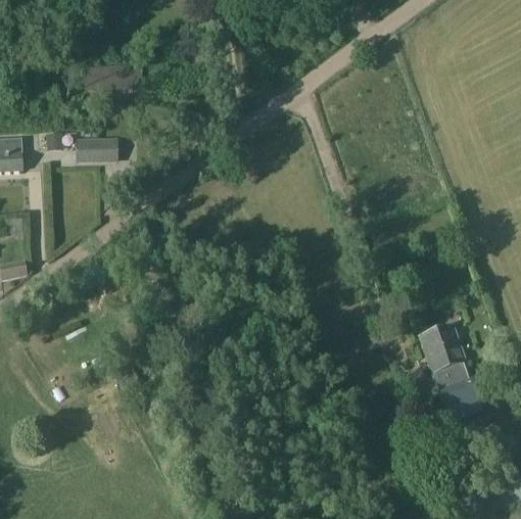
[(85,65),(86,90),(132,89),(130,64),(85,65)]
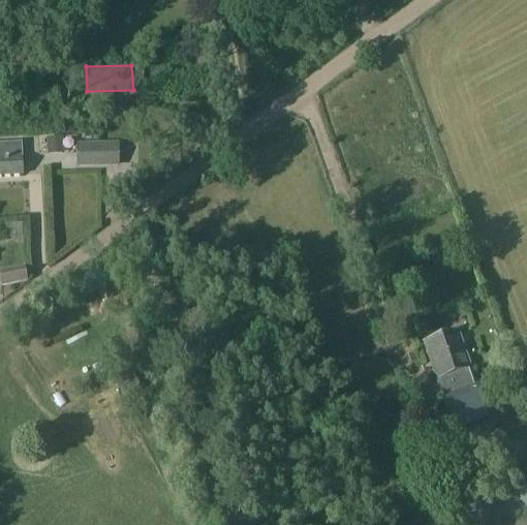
[(64,135),(48,135),(49,152),(65,151),(64,135)]
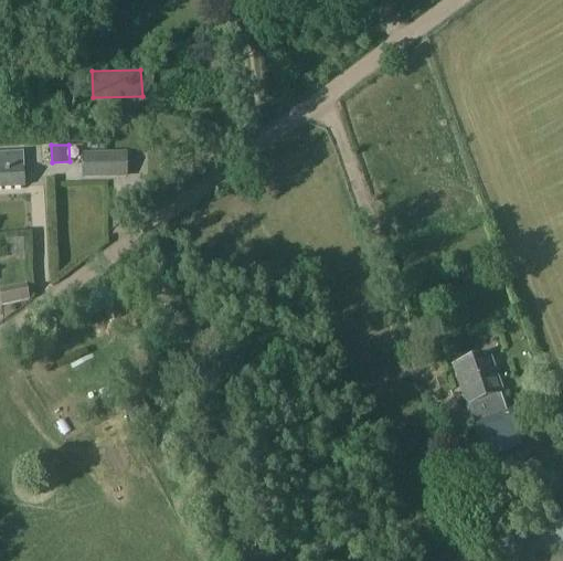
[(83,169),(121,170),(121,150),(83,149),(83,169)]
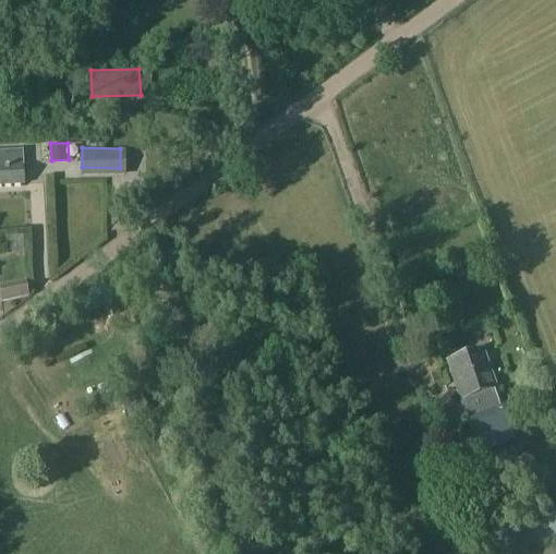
[(0,148),(0,182),(25,181),(24,148),(0,148)]
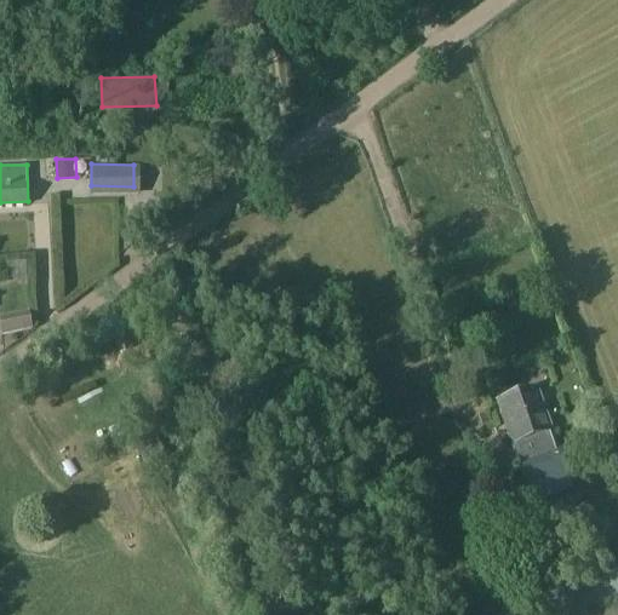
[(0,314),(0,317),(4,329),(32,322),(28,306),(0,314)]
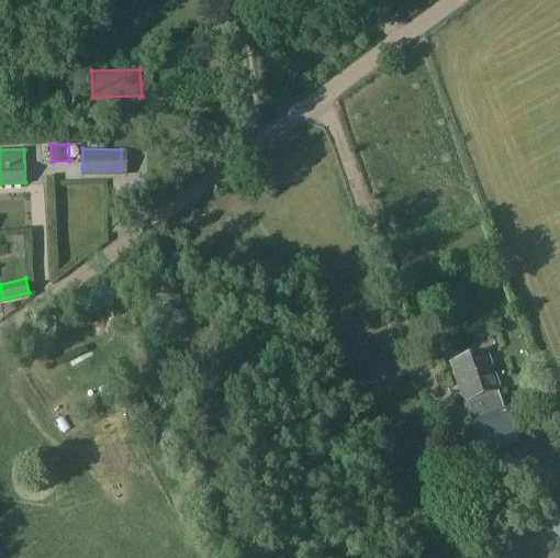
[(450,363),(465,401),(479,395),(484,413),(471,419),(483,454),(521,441),(507,404),(504,405),(499,388),(502,387),(488,349),(450,363)]
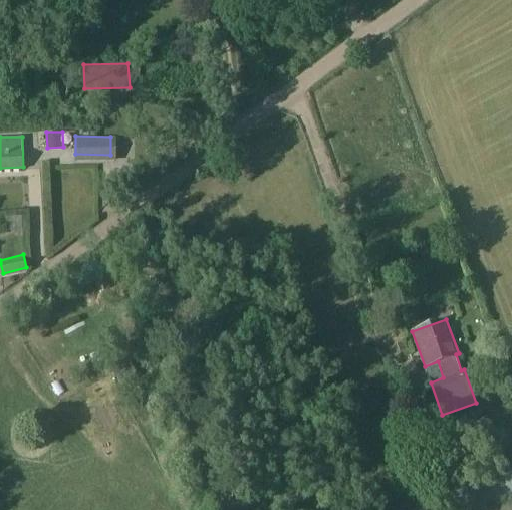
[(511,497),(471,509),(511,509),(511,497)]
